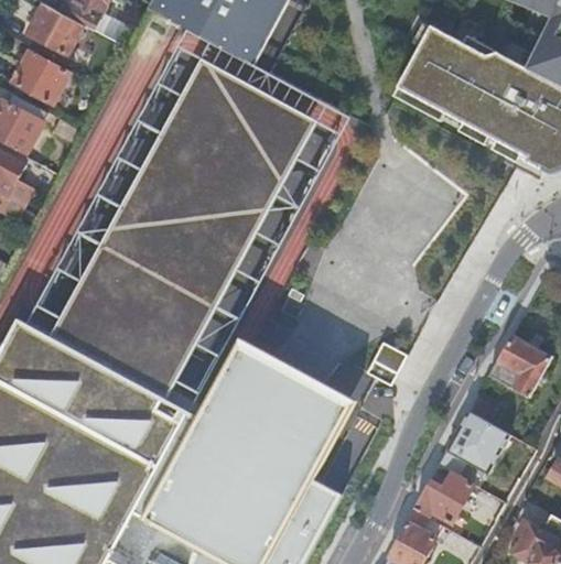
[(106,0),(71,0),(69,3),(72,6),(66,17),(81,24),(90,30),(106,0)]
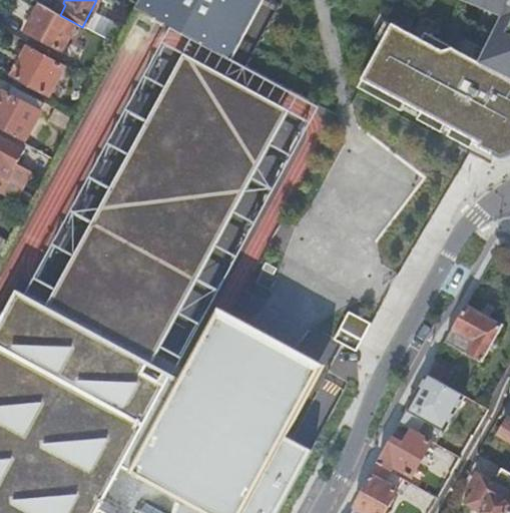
[(171,26),(228,57),(259,0),(136,0),(134,4),(133,6),(134,7),(147,13),(171,26)]
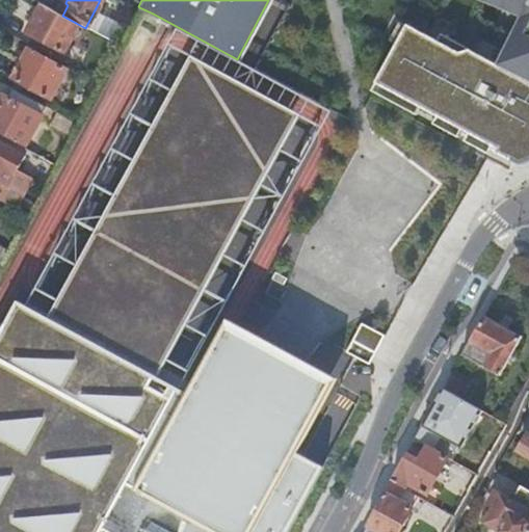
[(528,0),(495,0),(522,10),(496,65),(438,34),(433,41),(404,25),(394,44),(372,87),(509,161),(509,160),(519,166),(528,161),(528,0)]
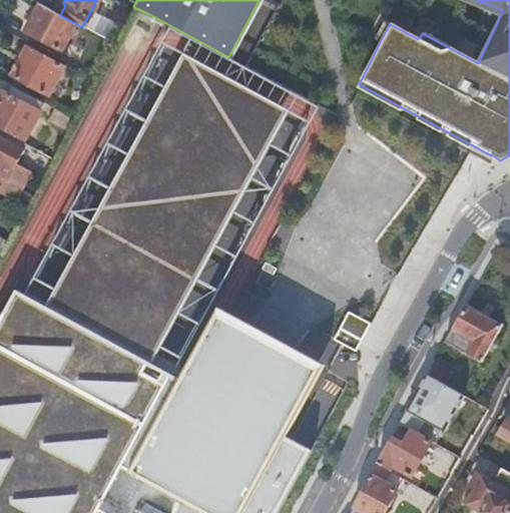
[(59,48),(73,22),(60,15),(37,3),(24,28),(59,48)]
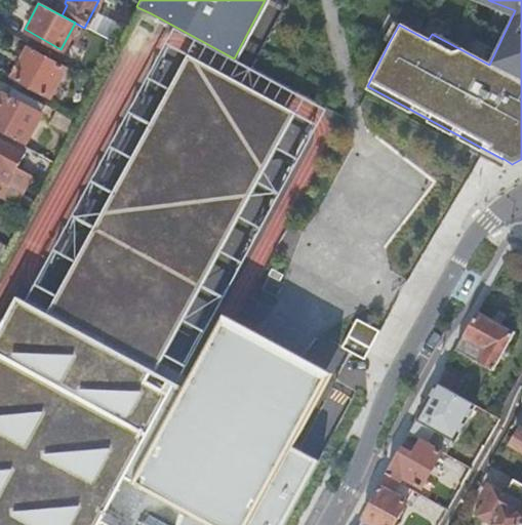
[(175,27),(26,301),(133,360),(128,368),(146,377),(150,369),(176,384),(325,109),(252,69),(234,58),(175,27)]
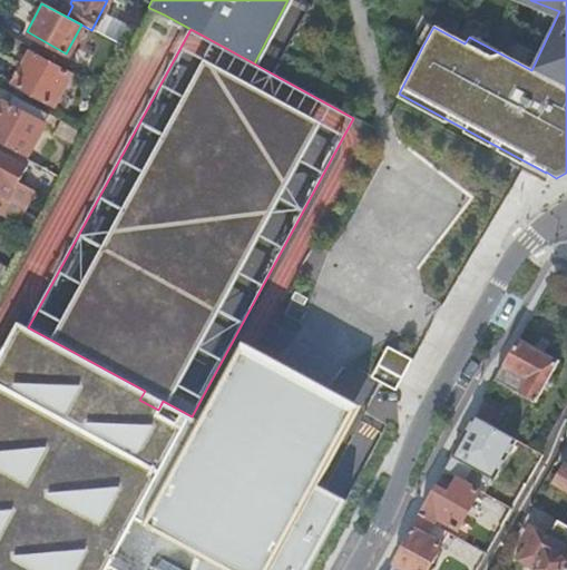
[(28,51),(11,82),(51,104),(68,72),(28,51)]
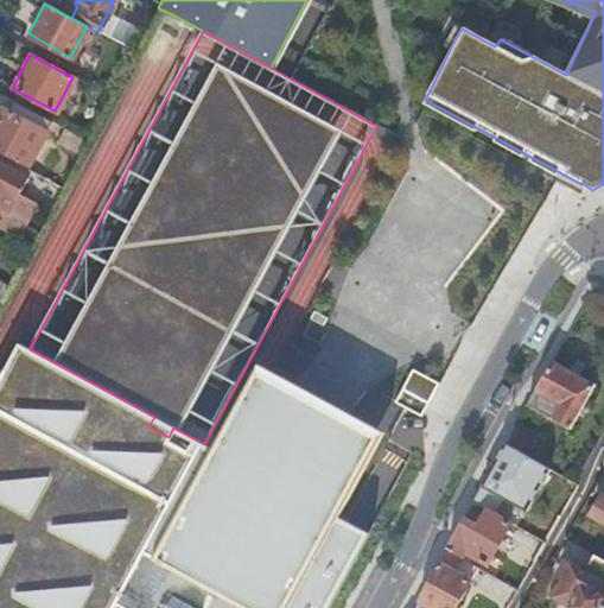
[(23,166),(39,176),(44,166),(29,158),(44,130),(2,107),(0,112),(0,147),(25,162),(23,166)]
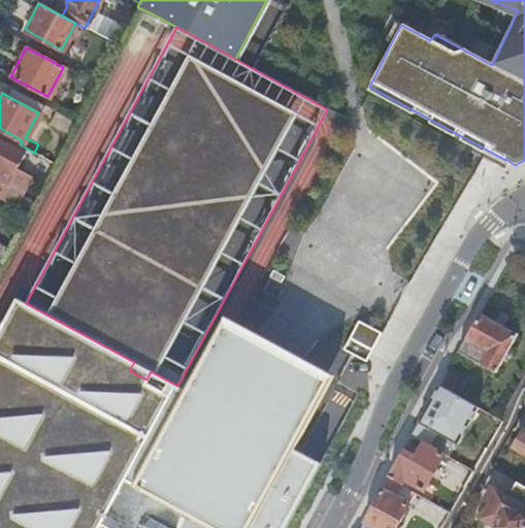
[(0,198),(4,201),(8,203),(26,212),(32,201),(19,194),(28,174),(13,166),(22,153),(0,140),(0,198)]
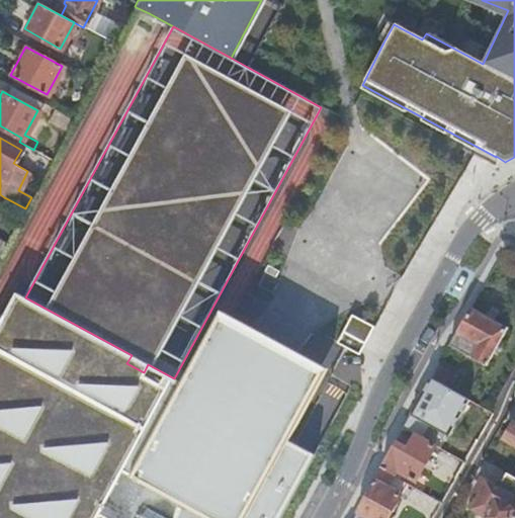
[(3,209),(20,219),(25,208),(8,199),(3,209)]
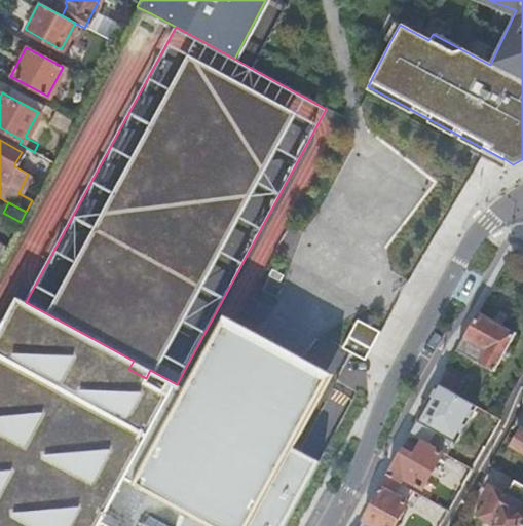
[(258,287),(274,295),(283,279),(267,271),(258,287)]
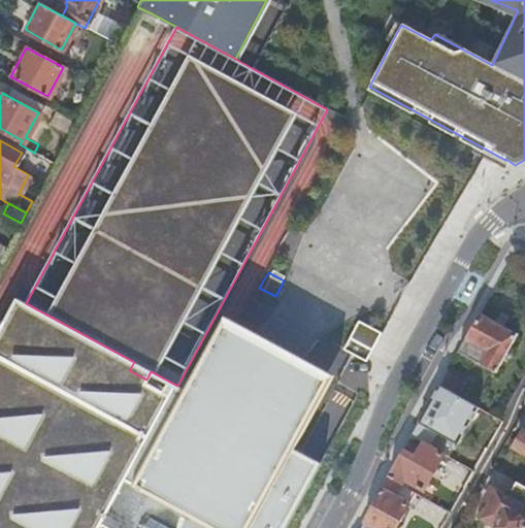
[(0,527),(283,527),(319,461),(177,386),(151,371),(146,380),(129,370),(134,362),(26,303),(15,298),(0,326),(0,527)]
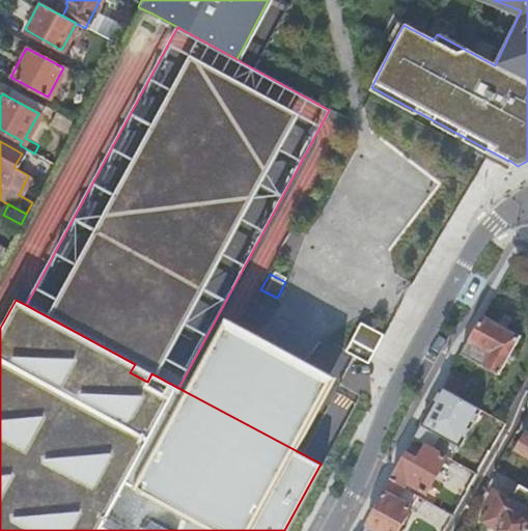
[(517,335),(480,313),(459,353),(495,373),(517,335)]
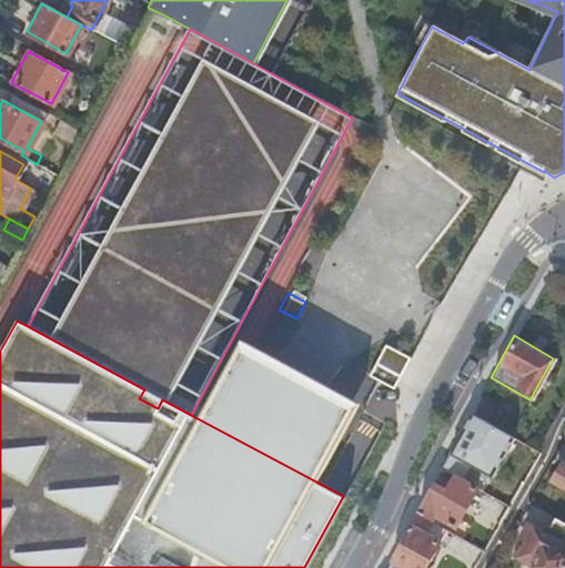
[(366,376),(390,389),(407,358),(383,345),(366,376)]
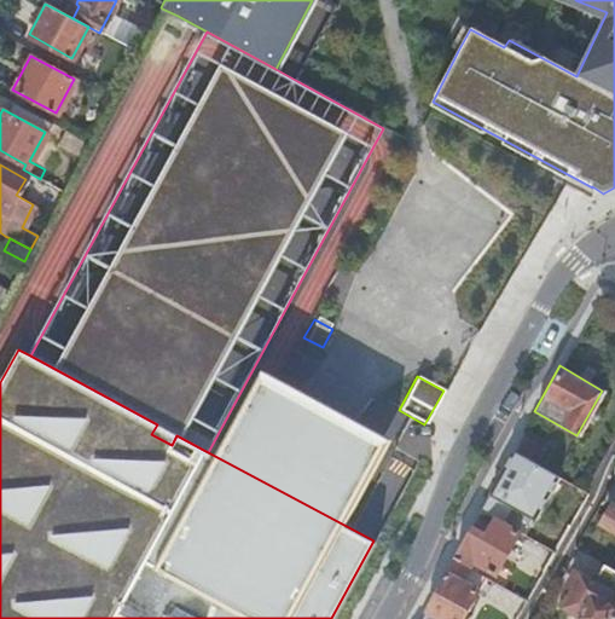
[(523,429),(523,431),(511,450),(531,462),(543,440),(533,435),(523,429)]
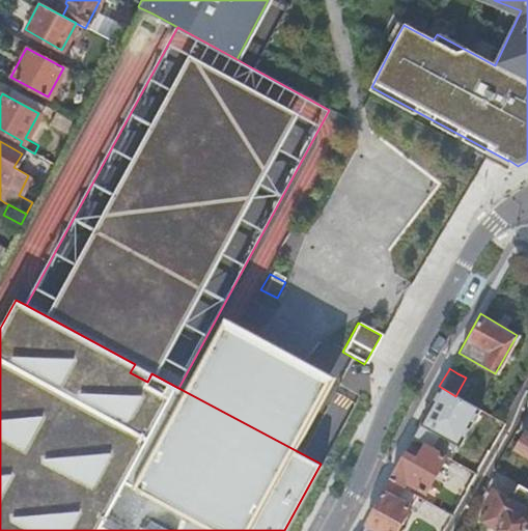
[(455,396),(439,386),(413,432),(421,438),(427,427),(439,434),(460,397),(455,396)]
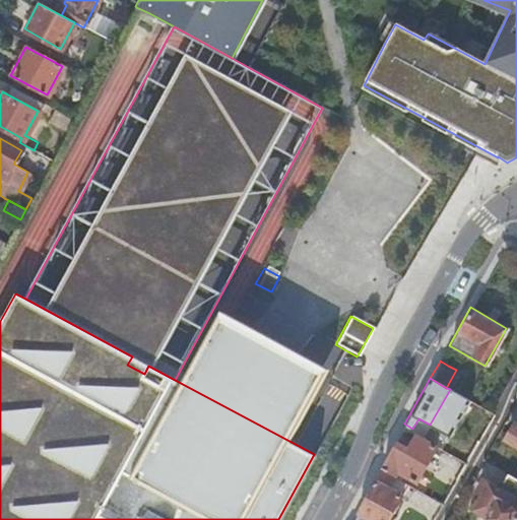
[(516,428),(512,426),(504,440),(516,448),(516,428)]
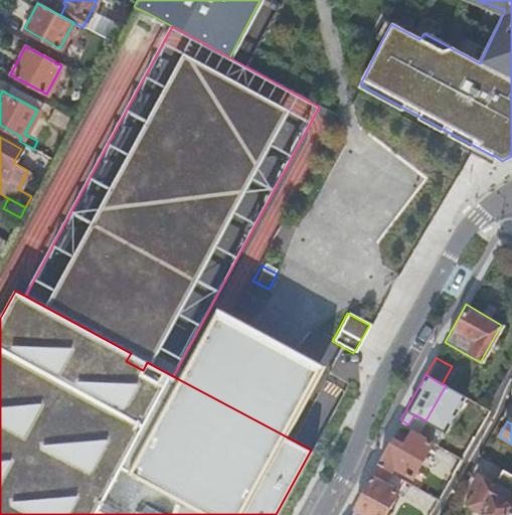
[(394,431),(387,443),(375,464),(389,472),(392,467),(411,477),(431,442),(410,431),(403,444),(397,440),(400,435),(394,431)]
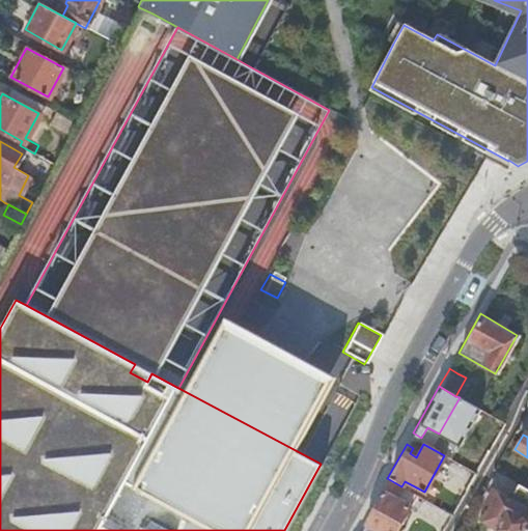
[(401,486),(387,478),(383,485),(362,523),(379,530),(393,530),(408,506),(395,499),(398,494),(401,486)]
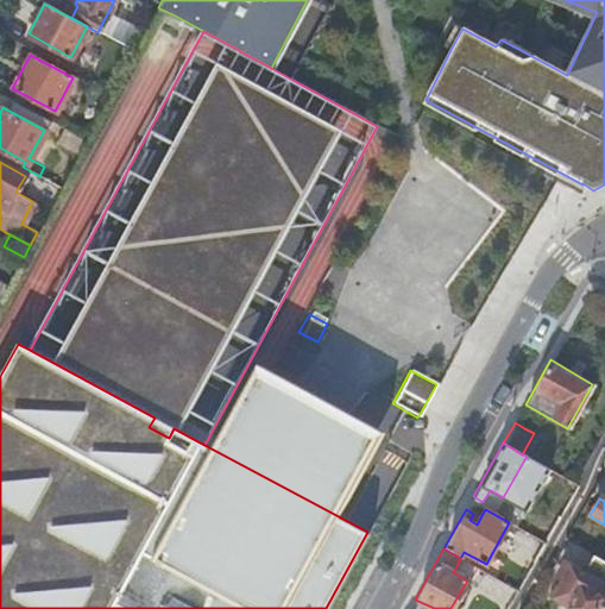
[(588,576),(567,564),(560,577),(562,579),(553,596),(569,606),(568,608),(592,608),(604,589),(604,577),(592,570),(588,576)]
